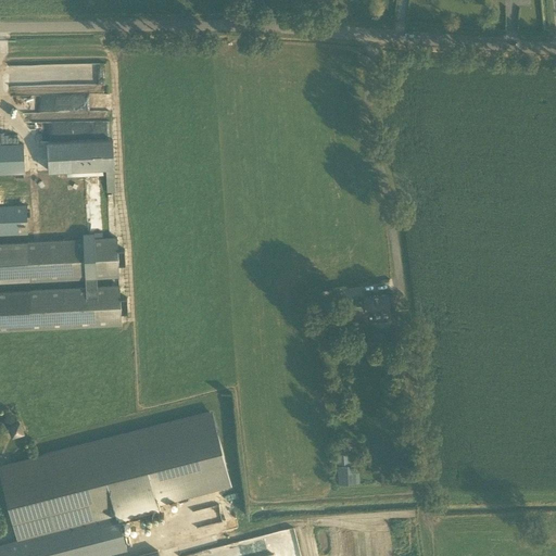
[(14,113),(32,113),(32,95),(14,96),(14,113)]
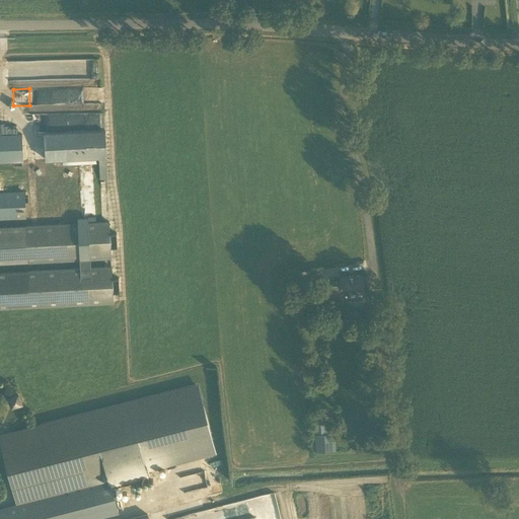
[(107,180),(106,157),(105,131),(65,133),(66,159),(99,157),(100,180),(107,180)]
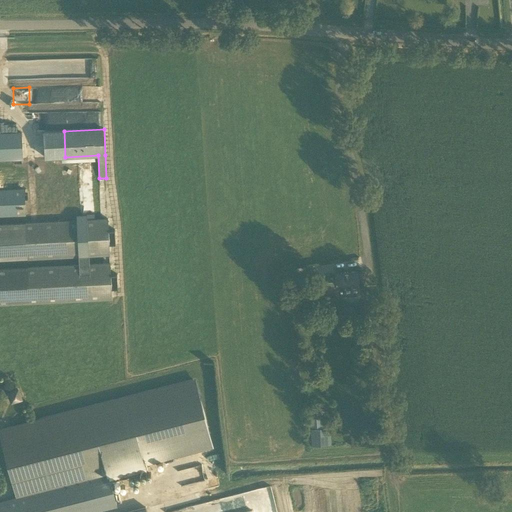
[(0,304),(52,302),(112,299),(110,264),(50,267),(0,269),(0,259),(110,254),(108,219),(107,219),(26,224),(0,224),(0,215),(25,214),(24,190),(0,190),(0,159),(23,159),(21,133),(0,133),(0,304)]
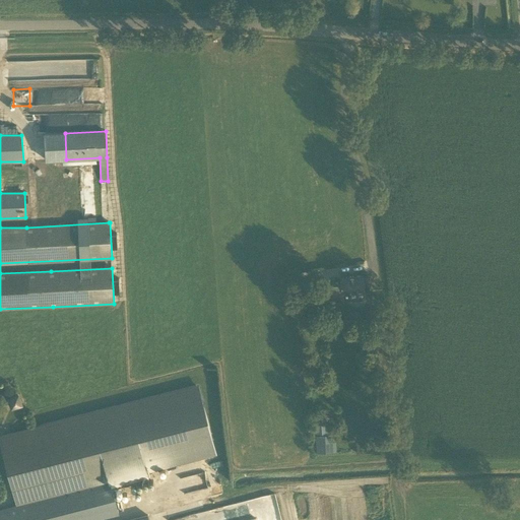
[(313,296),(313,281),(301,282),(301,296),(313,296)]
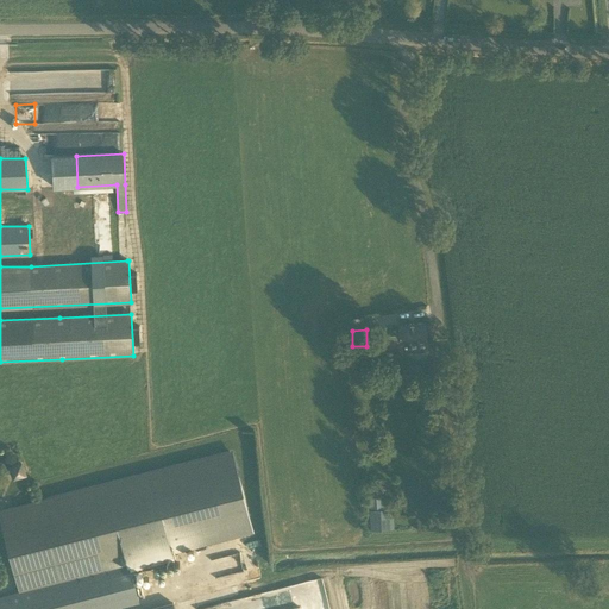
[(22,590),(250,532),(230,451),(1,509),(22,590)]
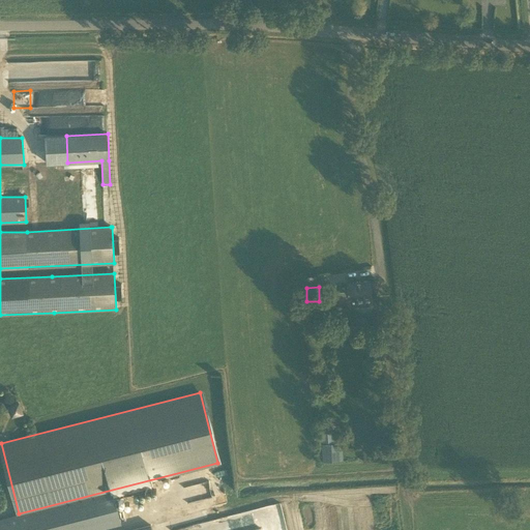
[(20,400),(7,405),(11,417),(25,413),(20,400)]
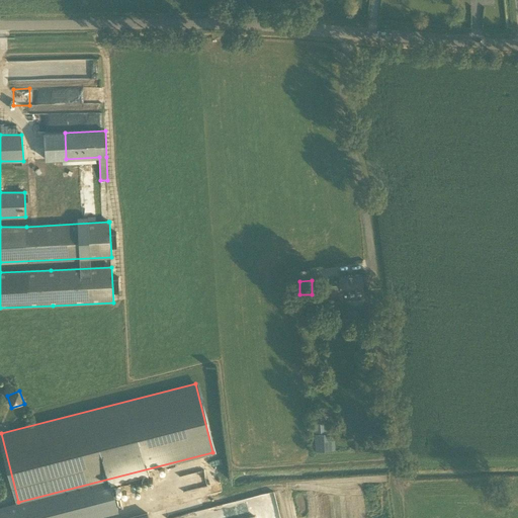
[(316,435),(326,434),(325,416),(314,417),(316,435)]
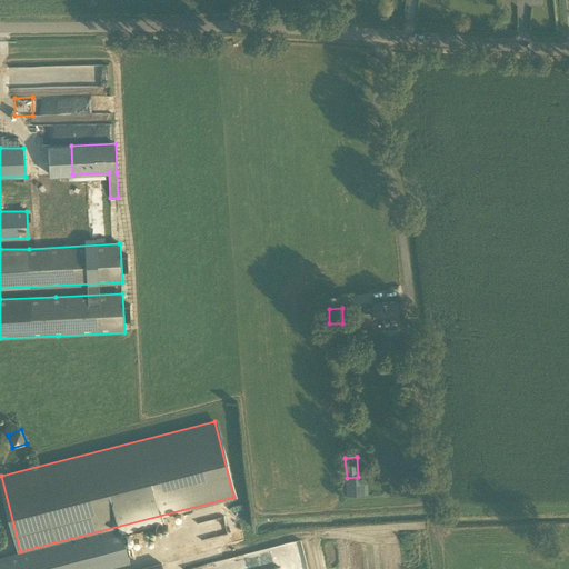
[(121,527),(18,553),(0,558),(0,568),(105,568),(130,562),(121,527)]
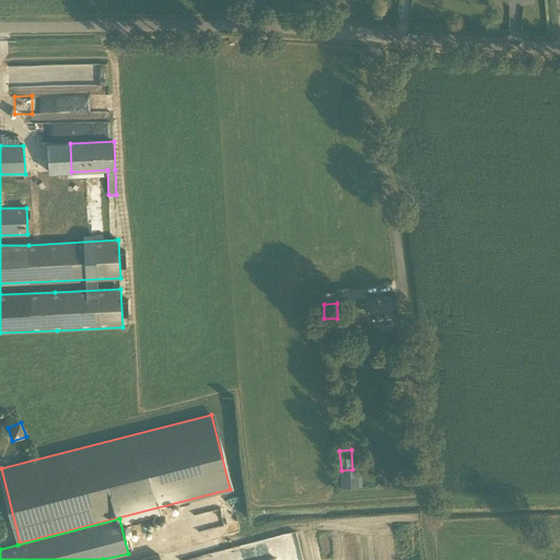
[(273,538),(196,555),(197,559),(265,559),(278,557),(273,538)]
